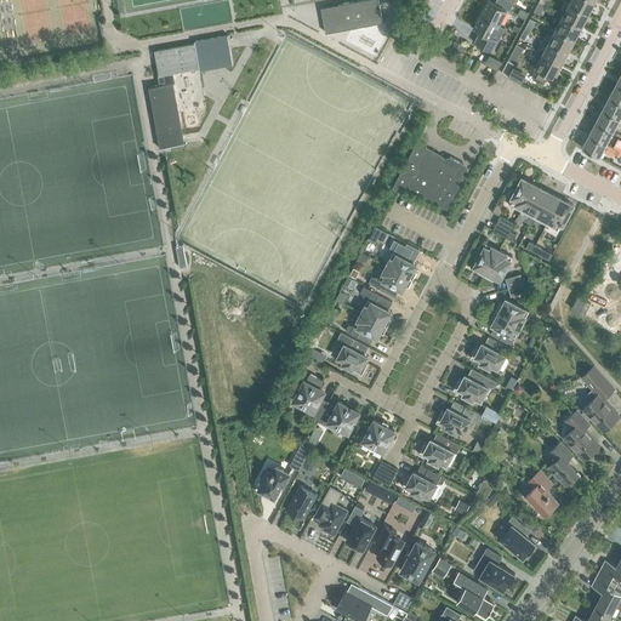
[(357,0),(322,7),(323,15),(326,33),(383,21),(379,0),(357,0)]
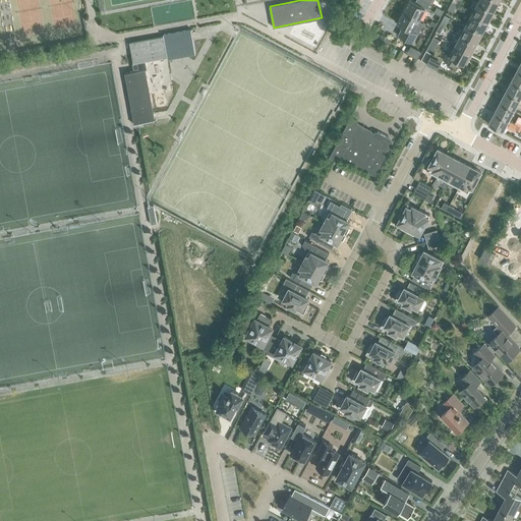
[(410,0),(409,0),(404,11),(419,19),(425,8),(427,9),(430,4),(423,0),(416,0),(415,2),(410,0)]
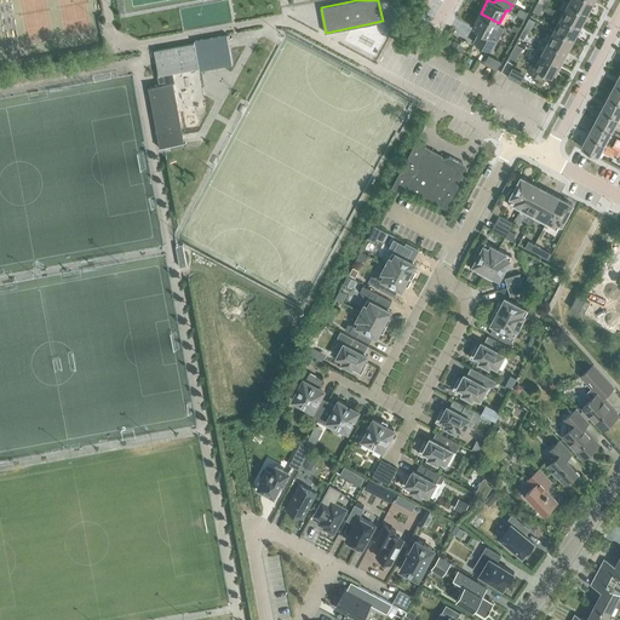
[(569,0),(569,3),(589,12),(595,0),(569,0)]
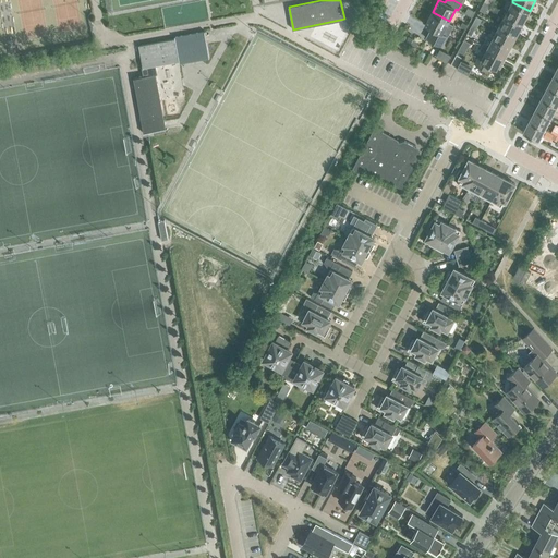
[(489,4),(484,2),(480,11),(485,13),(489,4)]
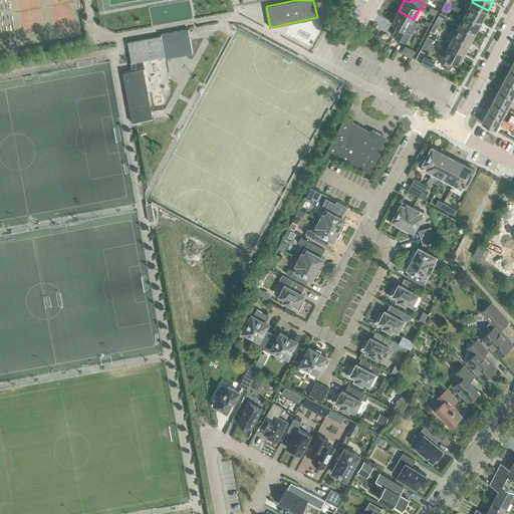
[(482,21),(488,10),(472,2),(466,12),(482,21)]
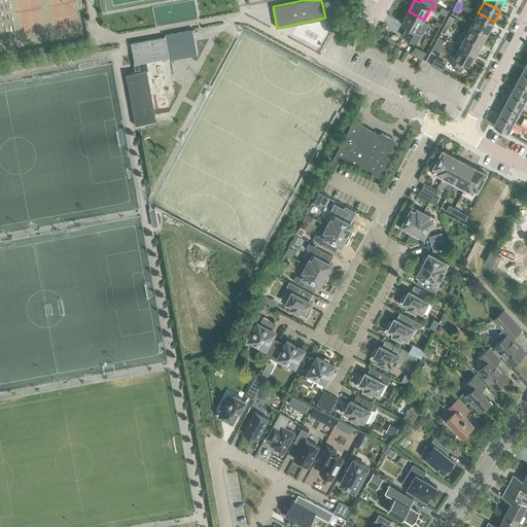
[(402,23),(408,26),(402,35),(418,43),(428,24),(423,21),(424,20),(409,11),(402,23)]
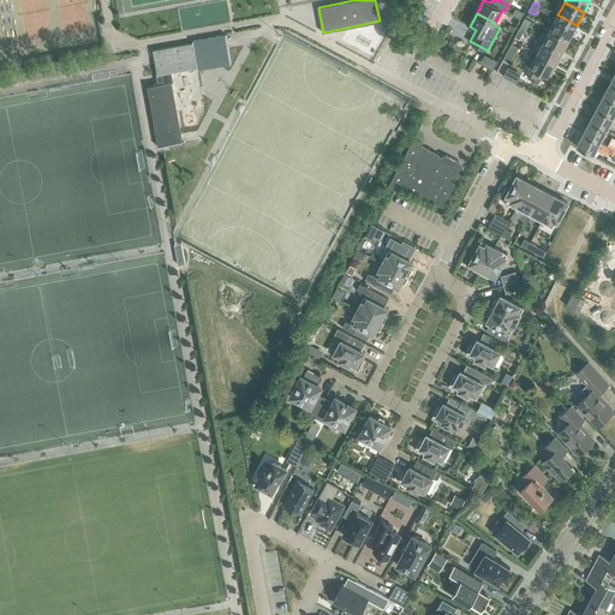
[(571,37),(577,25),(557,15),(551,28),(571,37)]
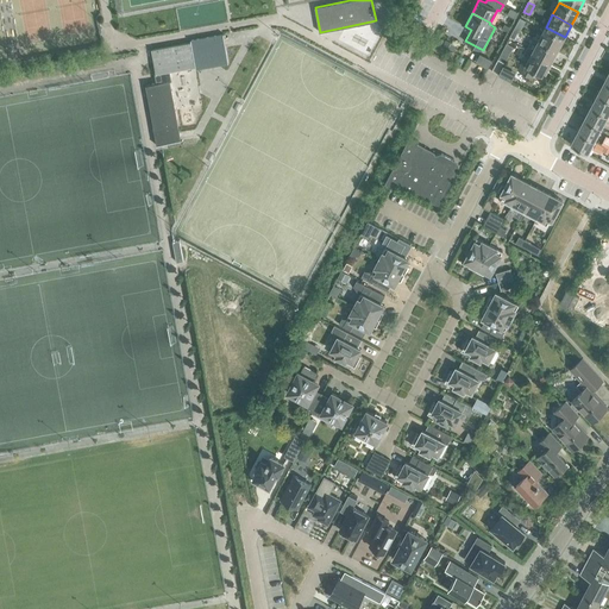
[(515,27),(521,30),(526,22),(520,19),(515,27)]
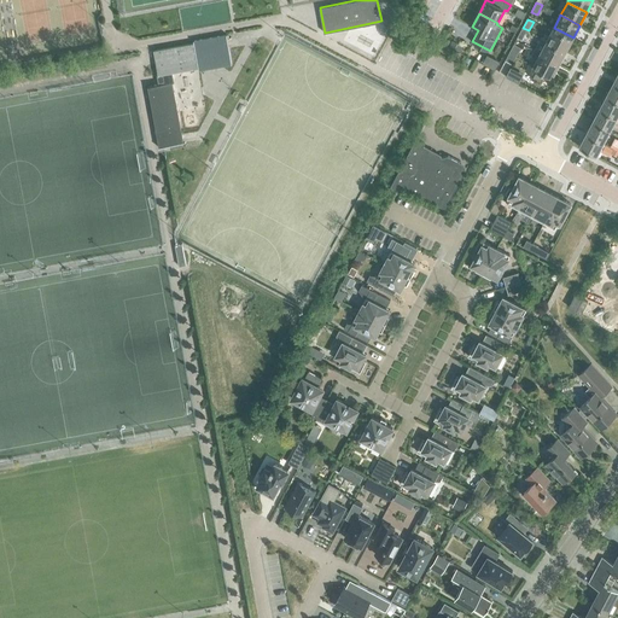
[(529,30),(523,28),(518,36),(524,39),(529,30)]
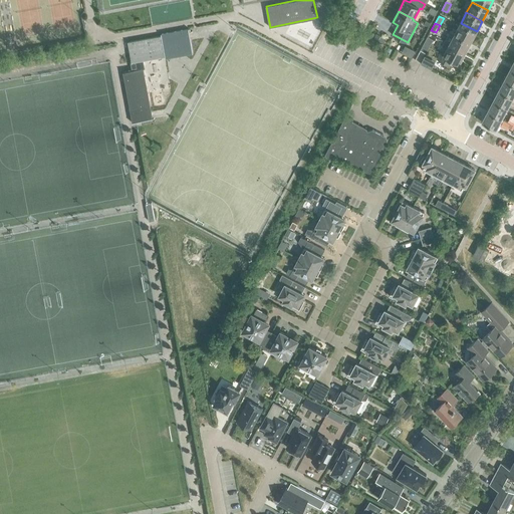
[(455,33),(471,42),(477,31),(461,23),(455,33)]
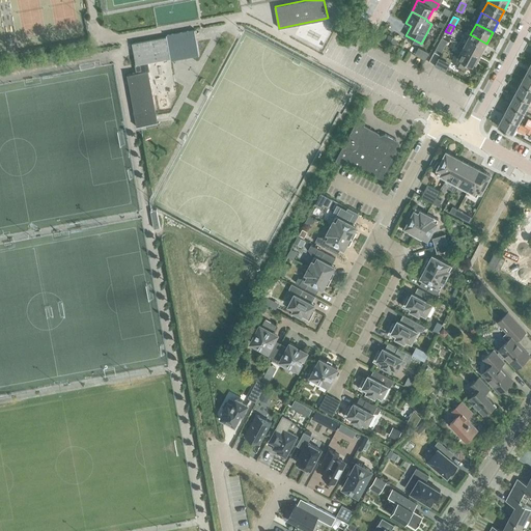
[(136,127),(146,126),(159,122),(147,64),(199,55),(195,29),(166,34),(167,36),(132,43),(137,72),(127,74),(136,127)]
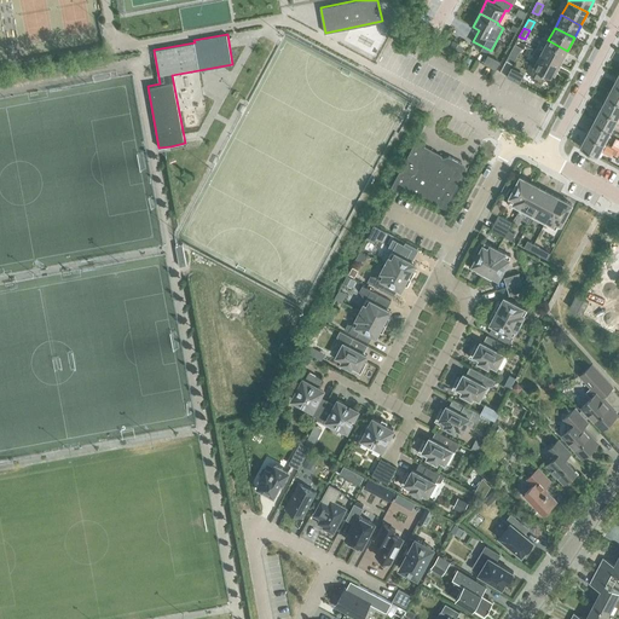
[(543,38),(536,51),(560,64),(567,51),(548,40),(543,38)]
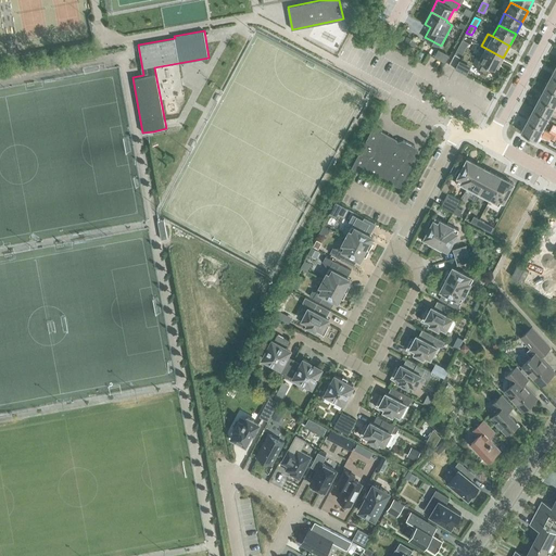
[(413,48),(416,41),(406,36),(403,42),(413,48)]
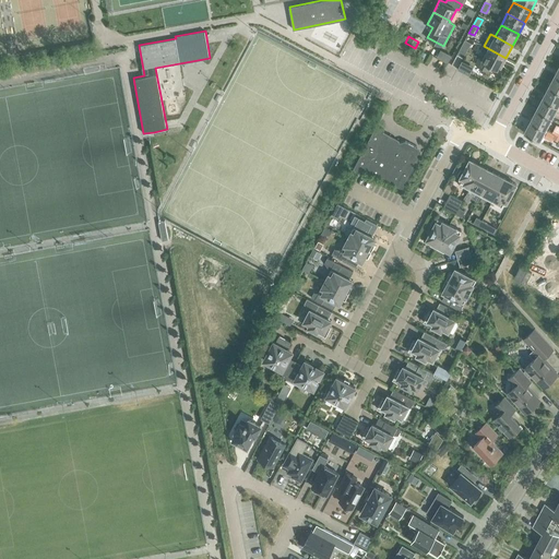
[(471,43),(465,39),(463,44),(460,49),(458,54),(463,57),(466,51),(471,43)]
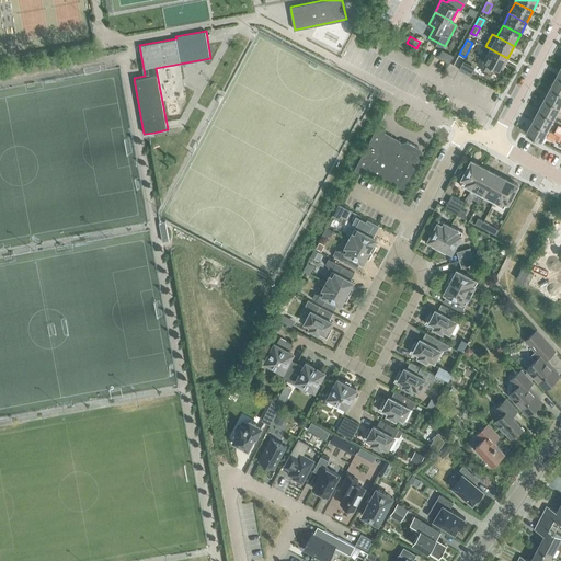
[(480,57),(477,64),(491,71),(494,66),(502,69),(507,58),(485,46),(483,50),(483,54),(484,54),(482,58),(480,57)]
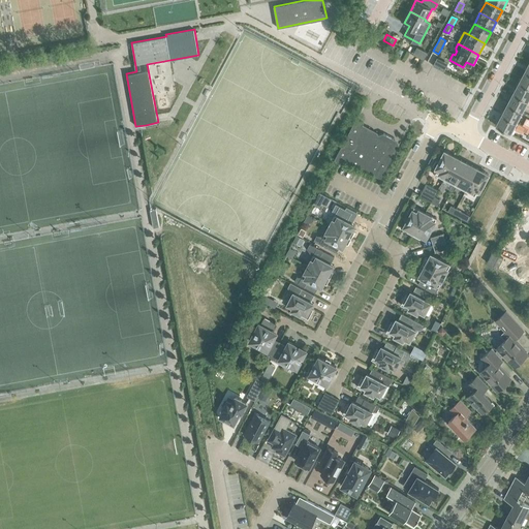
[(417,45),(414,54),(426,59),(429,52),(417,45)]
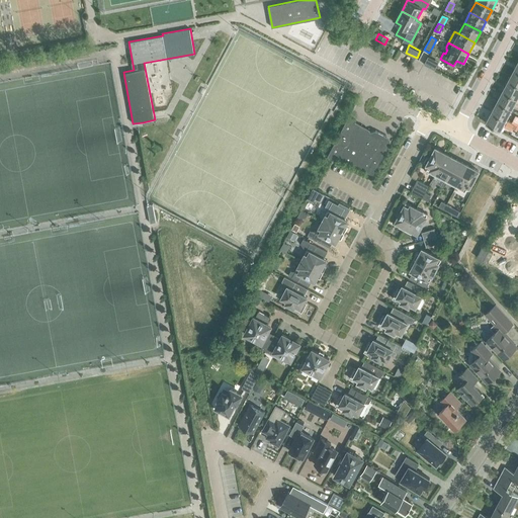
[(429,56),(425,64),(436,70),(440,61),(429,56)]
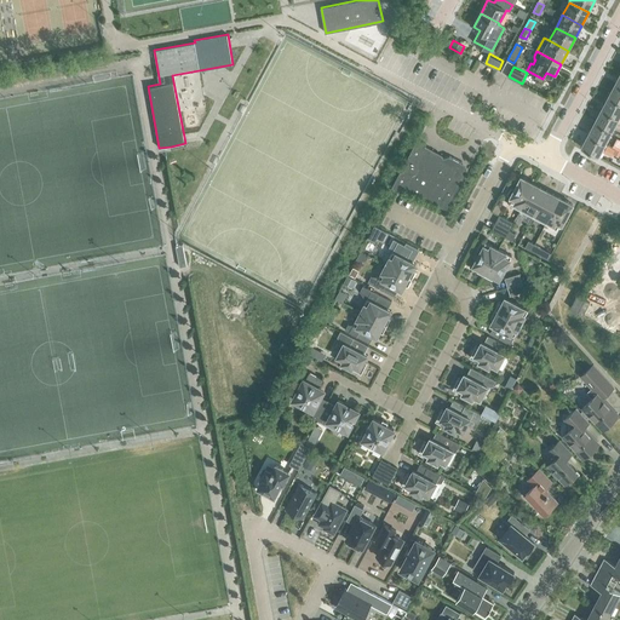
[(609,96),(619,101),(619,85),(615,82),(609,96)]
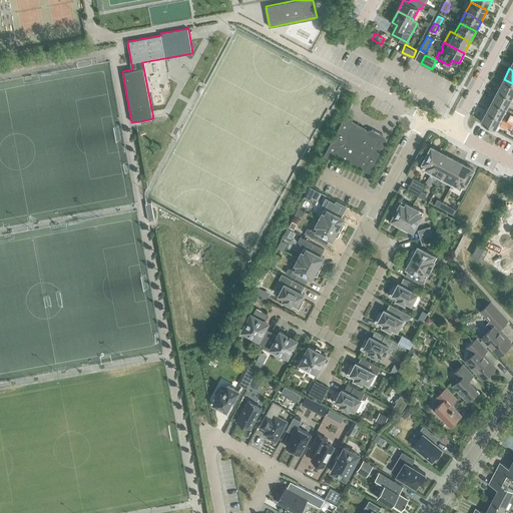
[(512,83),(504,79),(498,89),(512,97),(512,95),(512,83)]
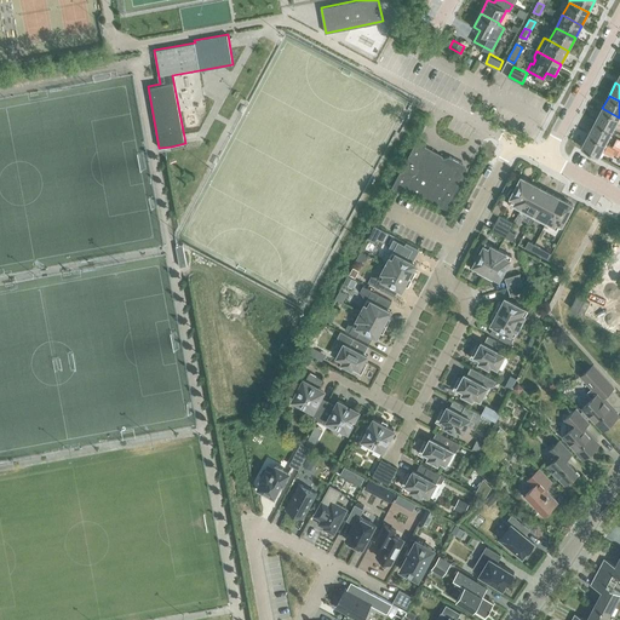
[(596,120),(613,130),(619,118),(602,108),(596,120)]
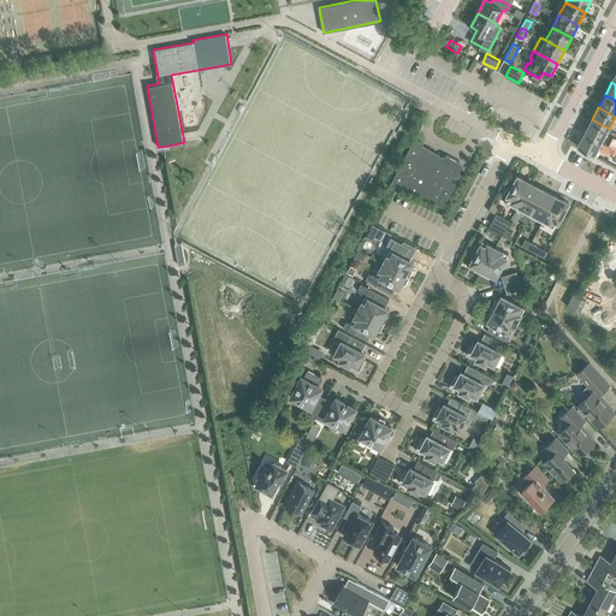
[(585,132),(603,142),(609,129),(592,119),(585,132)]
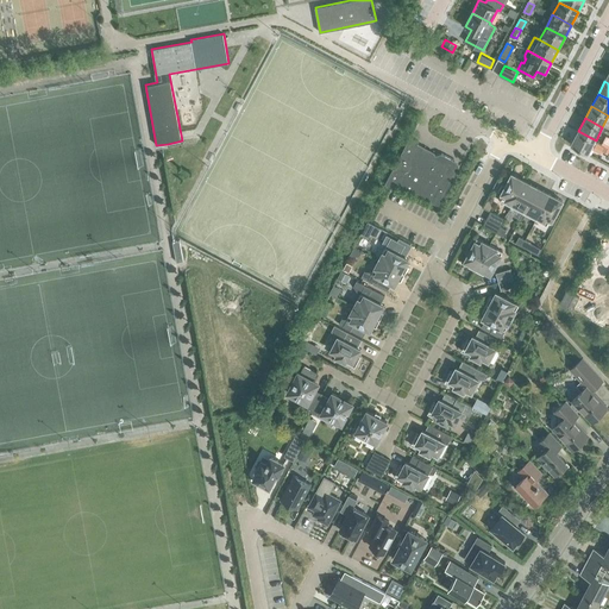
[(578,131),(571,144),(589,154),(596,140),(578,131)]
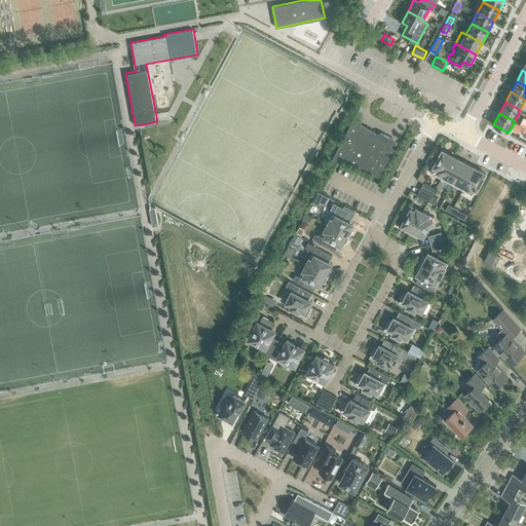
[(341,163),(344,159),(379,178),(397,144),(390,141),(391,138),(381,133),(373,135),(365,130),(364,127),(360,125),(362,121),(354,117),(332,158),(341,163)]
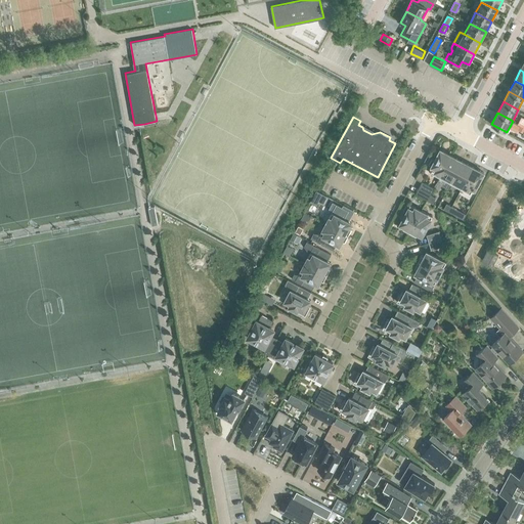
[(441,174),(451,155),(441,149),(435,161),(432,160),(429,165),(432,166),(430,169),(441,174)]
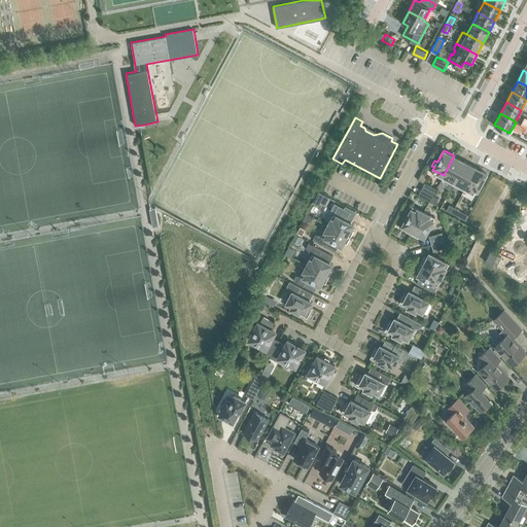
[(444,175),(454,181),(464,162),(454,155),(444,175)]
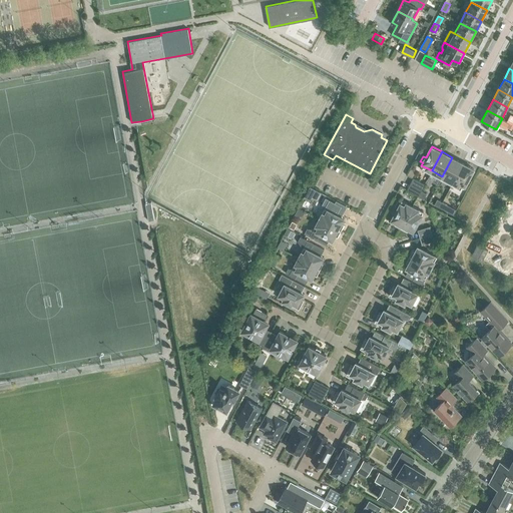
[(452,181),(462,162),(452,157),(442,176),(452,181)]
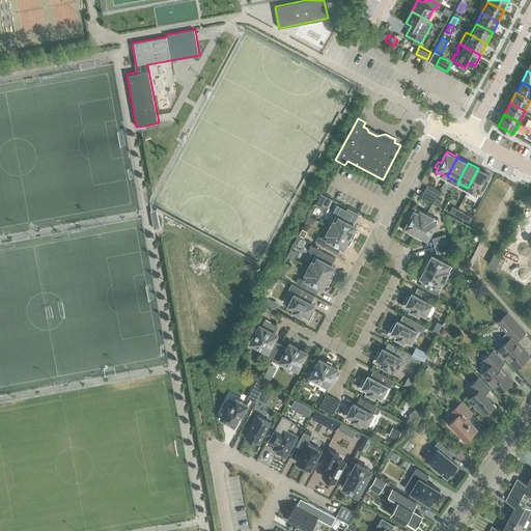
[(482,192),(490,177),(492,175),(478,168),(468,188),(478,194),(480,191),(482,192)]
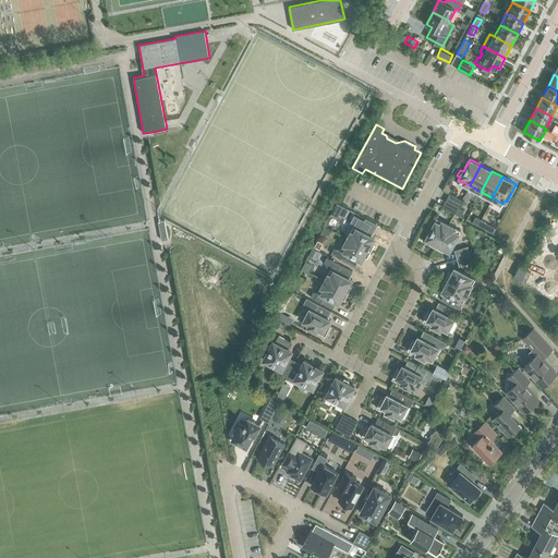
[(446,201),(458,206),(462,199),(450,193),(446,201)]
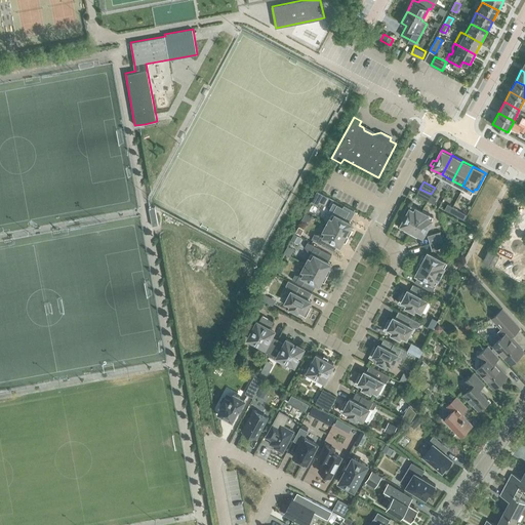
[(431,194),(419,189),(416,194),(428,200),(431,194)]
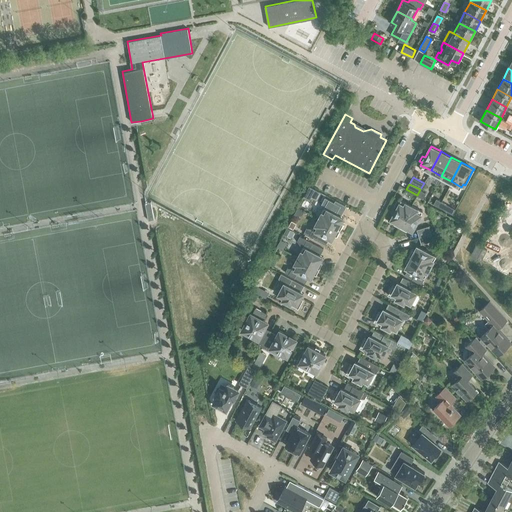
[(304,196),(316,202),(321,191),(309,185),(304,196)]
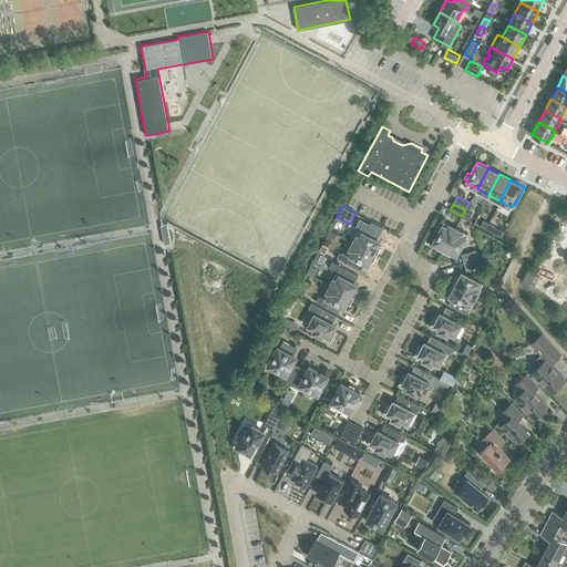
[(465,209),(462,216),(468,220),(472,214),(465,209)]
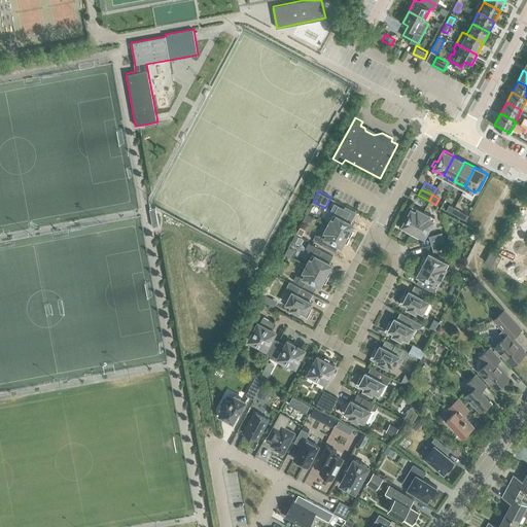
[(335,212),(327,224),(351,237),(354,231),(351,229),(354,224),(351,222),(357,212),(346,206),(345,208),(335,204),(332,208),(335,212)]
